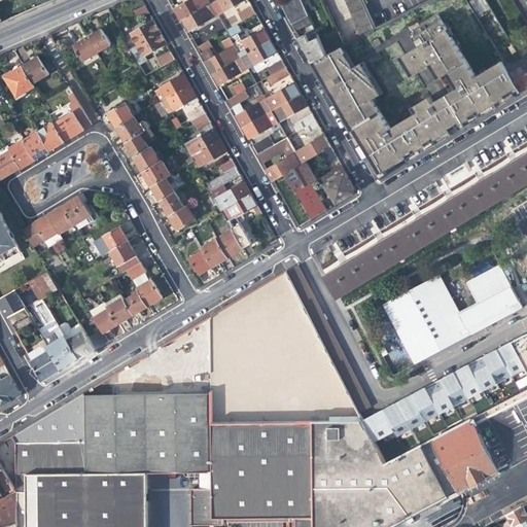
[(202,0),(190,0),(176,8),(179,14),(182,21),(205,7),(206,7),(202,0)]
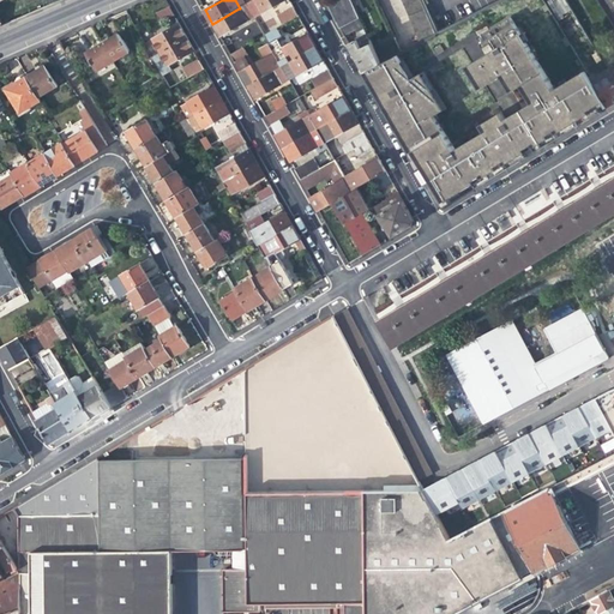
[(253,0),(246,4),(253,17),(284,0),(253,0)]
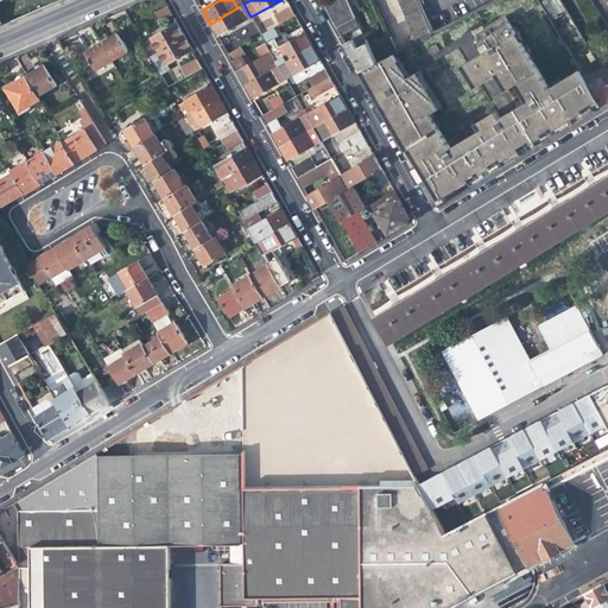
[(347,0),(333,0),(323,5),(331,19),(337,29),(350,21),(356,19),(347,0)]
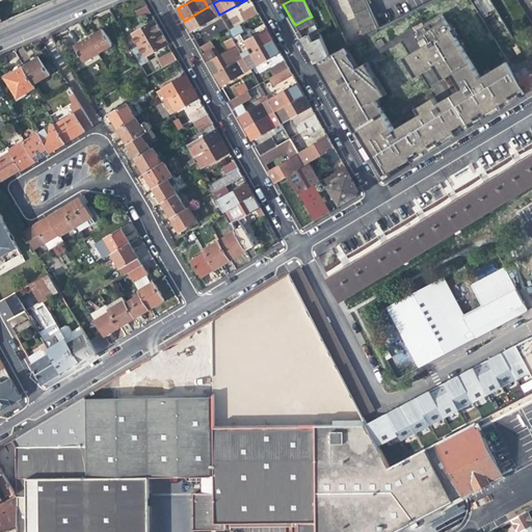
[(347,0),(364,37),(378,30),(365,0),(347,0)]
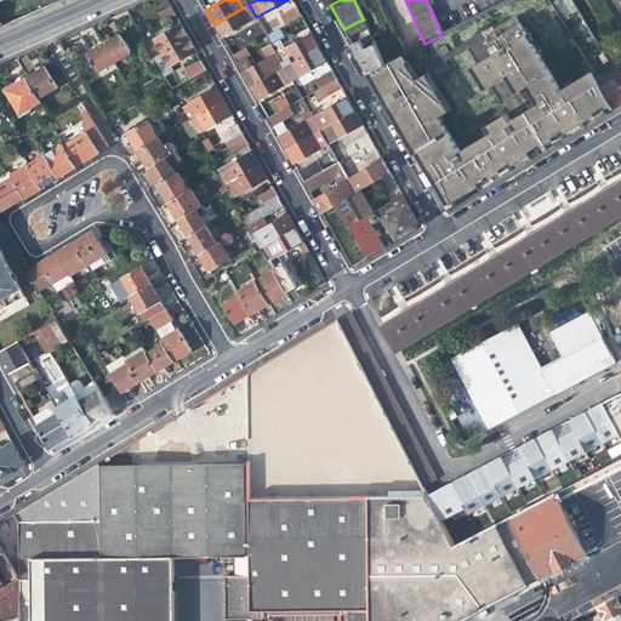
[(243,9),(241,9),(249,22),(256,17),(249,4),(243,9)]
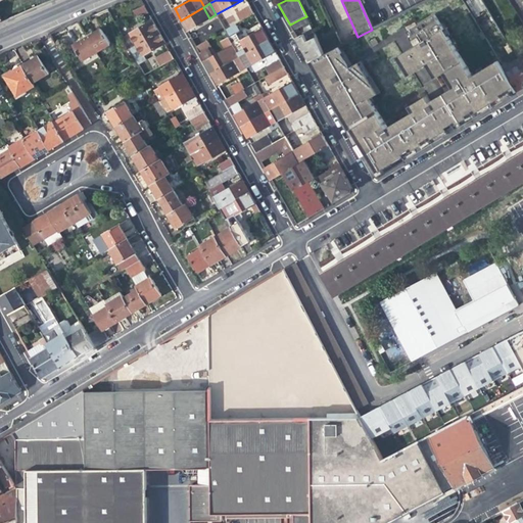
[(137,18),(148,13),(143,6),(132,12),(136,18),(137,18)]
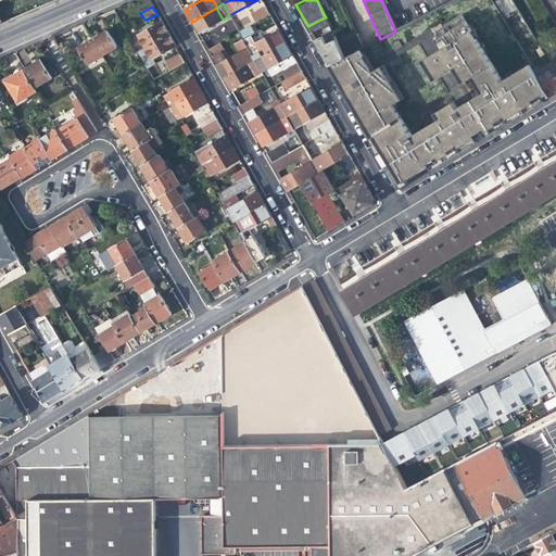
[(199,33),(223,20),(216,8),(192,22),(196,27),(199,33)]
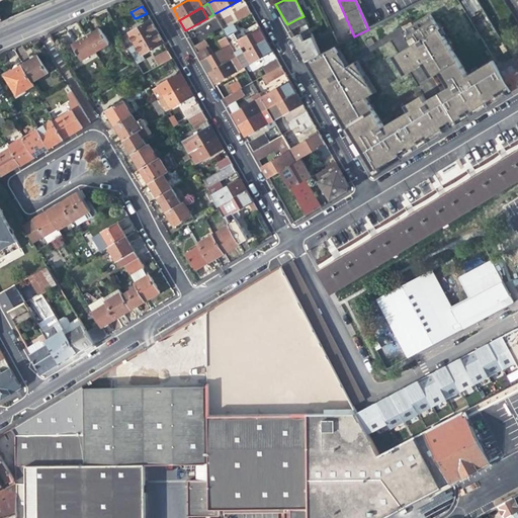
[(239,21),(251,14),(248,7),(234,14),(239,21)]
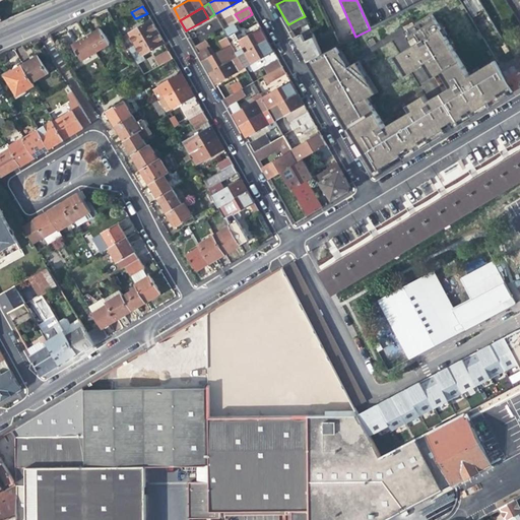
[(442,92),(459,121),(509,91),(513,89),(504,73),(502,69),(496,60),(470,75),(457,54),(447,37),(434,14),(409,28),(412,35),(408,37),(413,46),(426,64),(428,70),(432,68),(437,76),(443,72),(451,87),(442,92)]
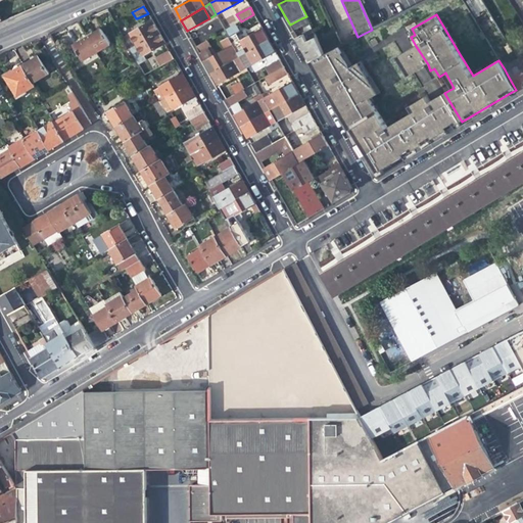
[(303,26),(301,18),(290,25),(293,31),(303,26)]
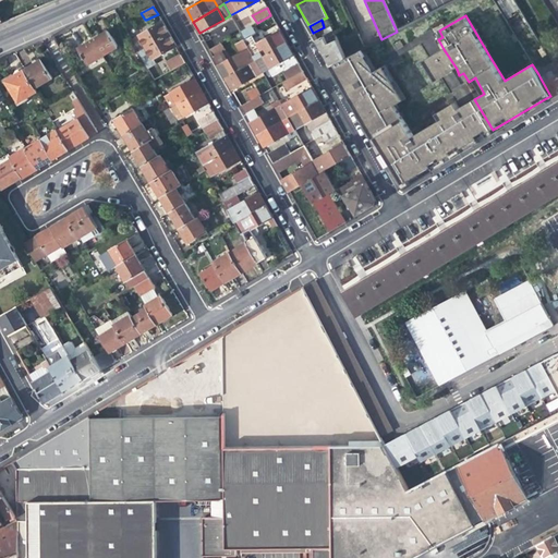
[(132,39),(140,51),(169,34),(166,28),(162,22),(132,39)]
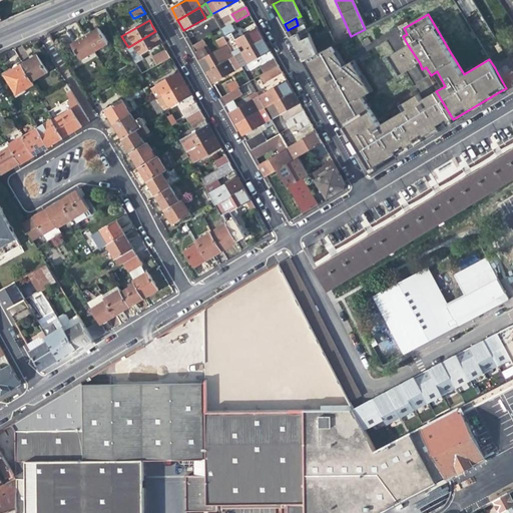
[(220,30),(224,36),(224,37),(234,31),(230,24),(220,30)]
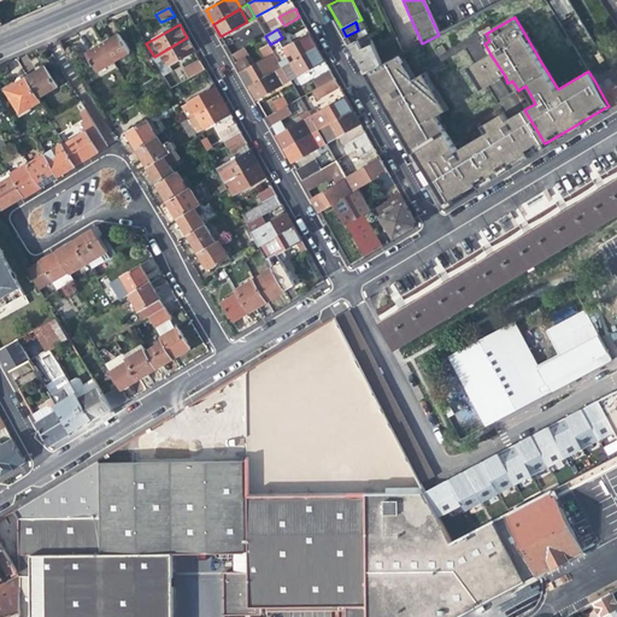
[(357,41),(350,45),(357,56),(366,72),(371,71),(382,65),(375,50),(366,30),(359,34),(365,48),(362,50),(357,41)]
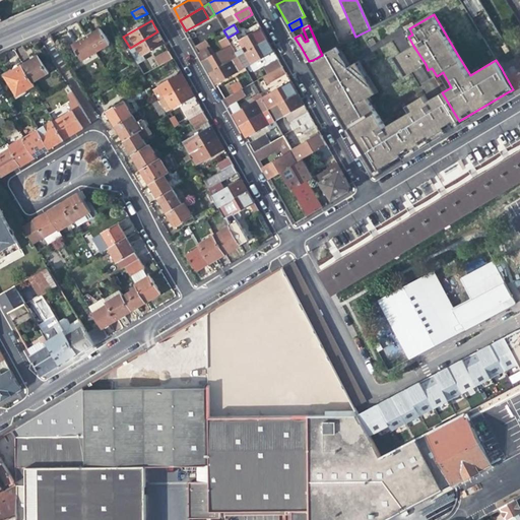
[(95,33),(88,37),(96,52),(111,44),(102,28),(95,33)]
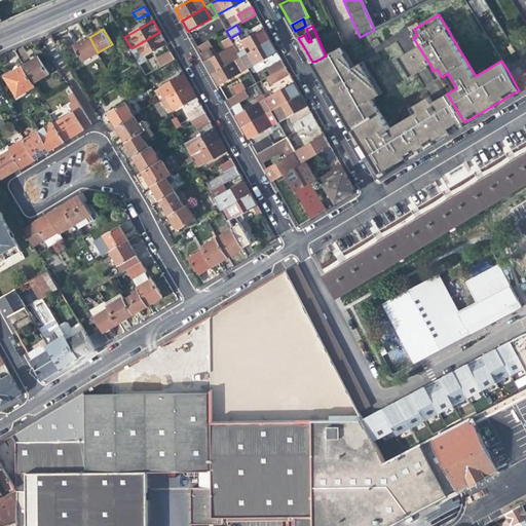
[(264,30),(234,46),(241,58),(248,53),(270,41),(268,36),(264,30)]
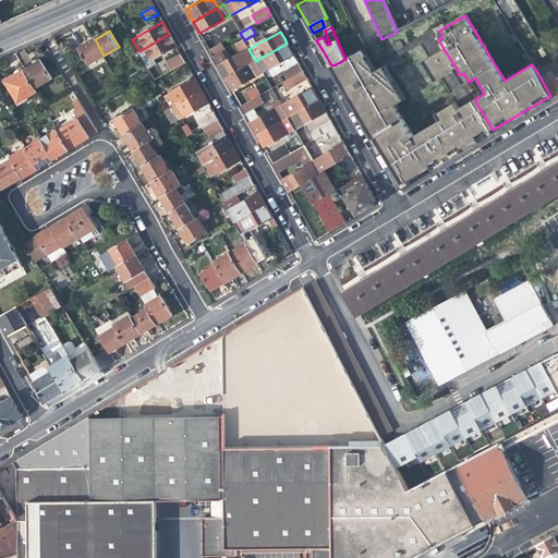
[(171,39),(169,34),(140,51),(145,62),(176,46),(171,39)]
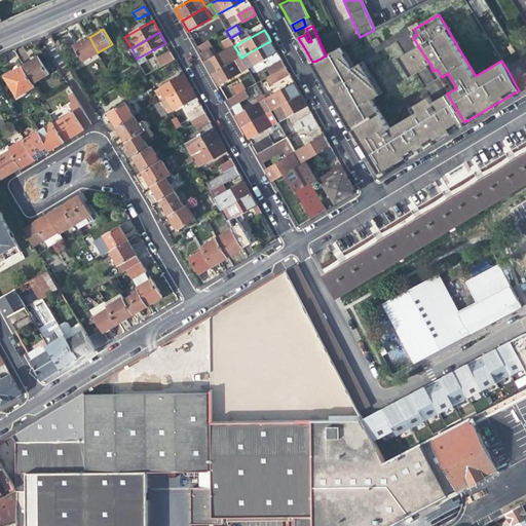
[(338,33),(320,42),(326,55),(341,47),(344,45),(338,33)]
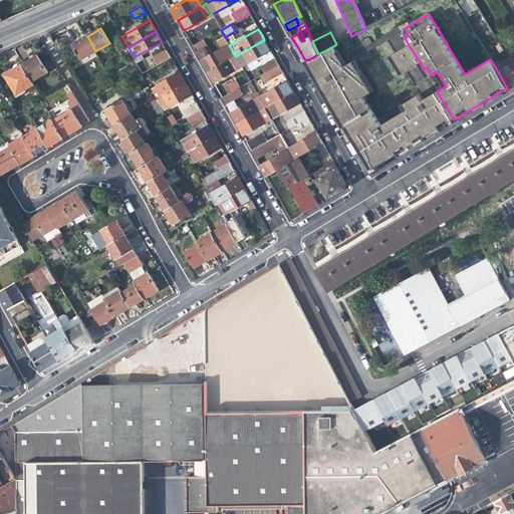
[(444,34),(442,36),(452,53),(455,51),(444,34)]
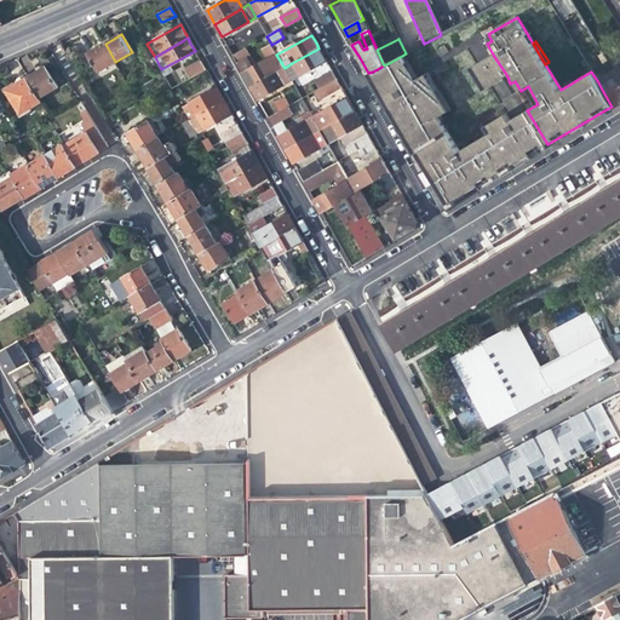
[(98,72),(115,62),(105,44),(98,47),(92,51),(89,53),(98,72)]
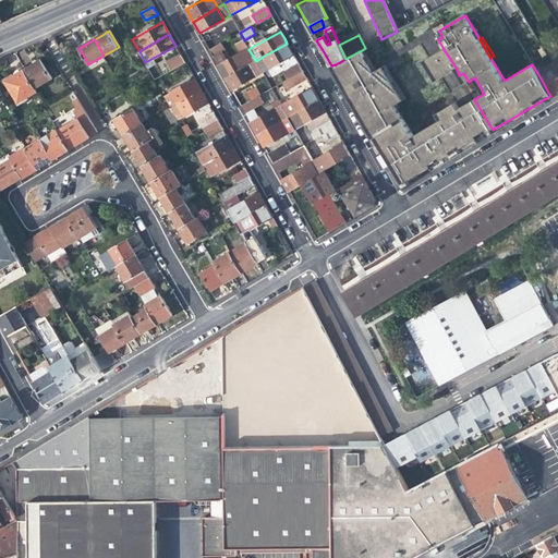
[(221,72),(226,79),(256,61),(249,49),(246,44),(244,40),(244,39),(237,44),(242,53),(218,67),(221,72)]
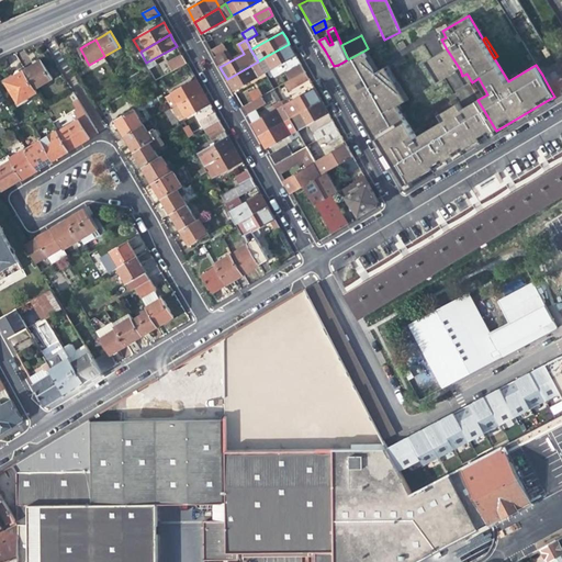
[(408,46),(404,40),(398,44),(402,49),(408,46)]
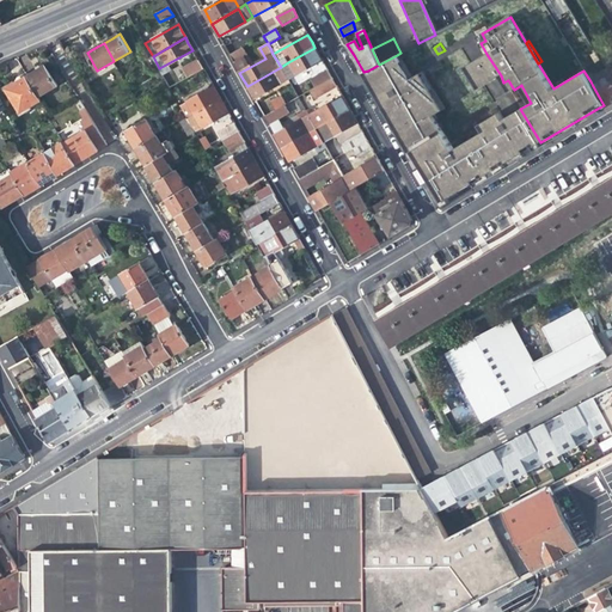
[(242,48),(230,55),(234,62),(246,55),(242,48)]
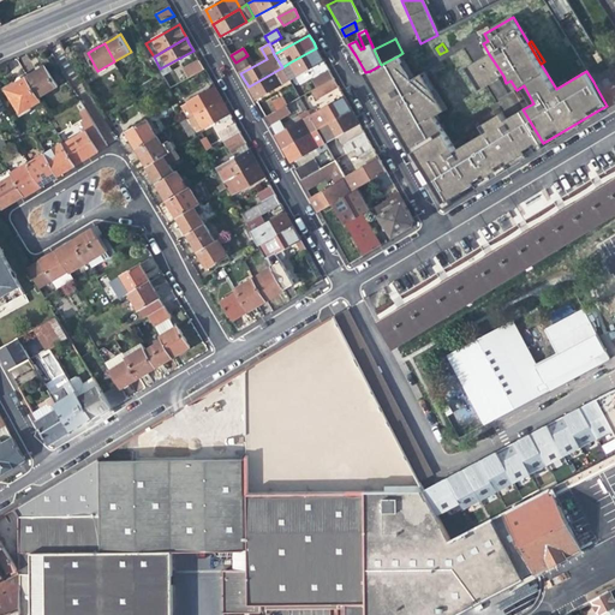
[(298,76),(323,60),(321,55),(316,48),(290,63),(298,76)]
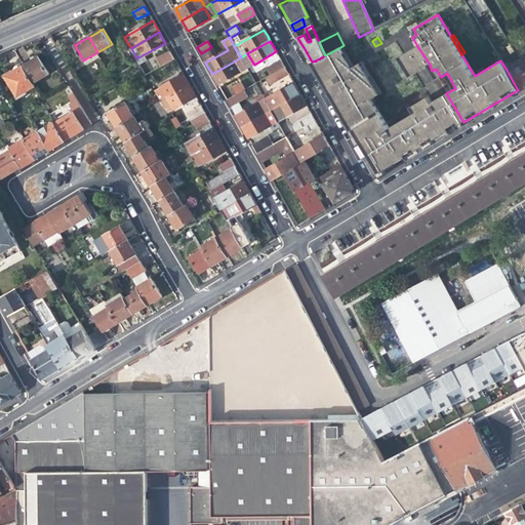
[(512,46),(520,58),(522,57),(521,55),(523,54),(517,42),(512,46)]
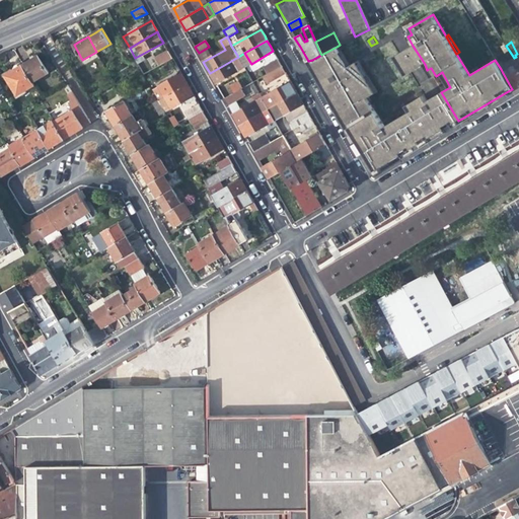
[(406,75),(425,64),(413,46),(395,56),(406,75)]
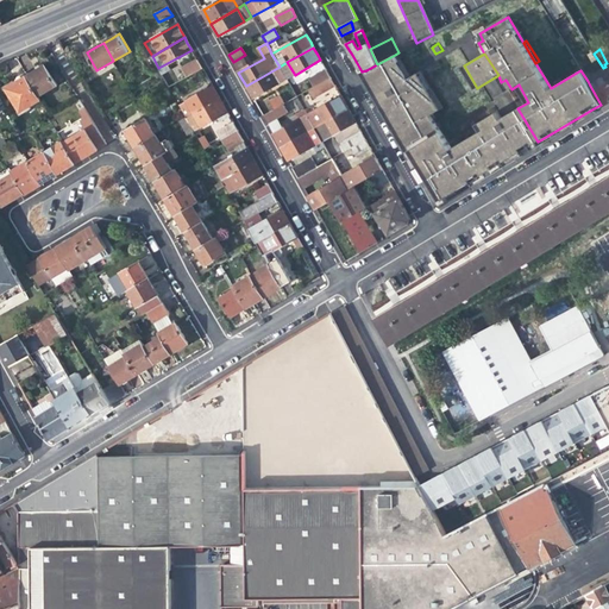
[(381,106),(435,202),(446,196),(466,184),(471,182),(469,177),(477,173),(479,177),(503,162),(520,148),(502,118),(500,111),(477,124),(482,131),(466,139),(472,148),(456,157),(451,149),(432,114),(440,110),(419,73),(412,76),(408,79),(399,62),(395,55),(377,64),(366,70),(376,89),(372,90),(377,99),(381,96),(384,105),(381,106)]
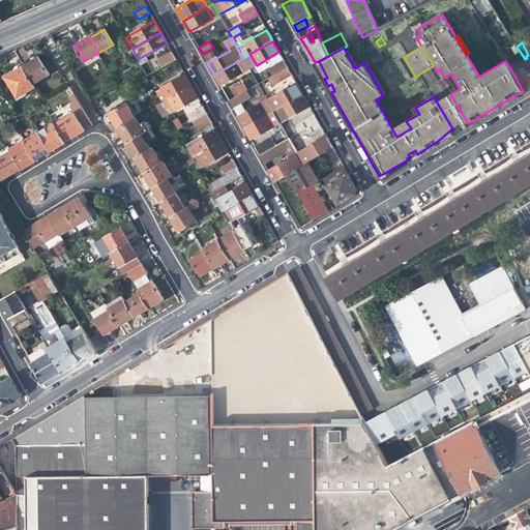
[(347,54),(355,68),(358,66),(350,52),(347,54)]
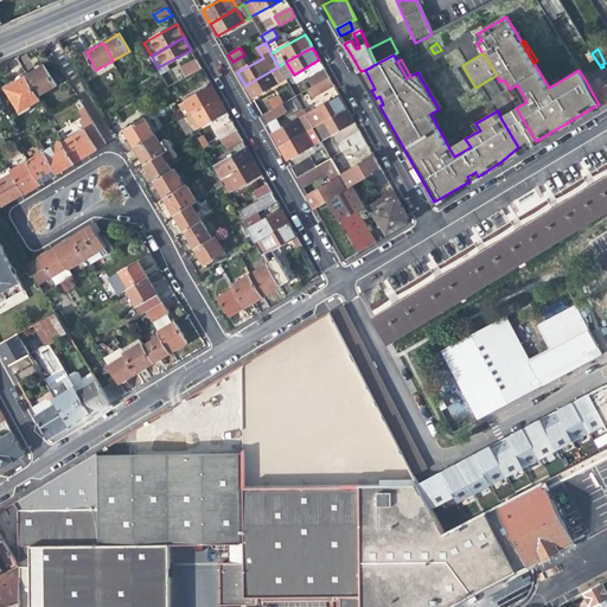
[(192,74),(202,69),(197,61),(187,65),(192,74)]
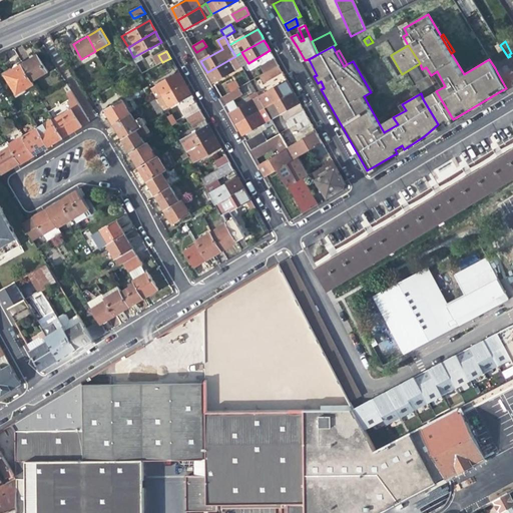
[(32,58),(22,64),(32,81),(48,72),(38,55),(32,58)]
